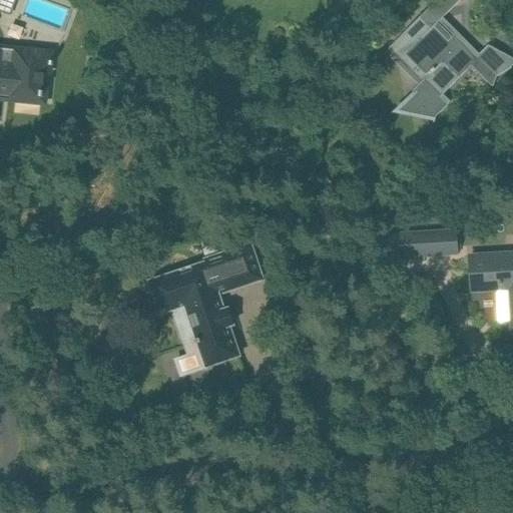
[(0,0),(0,11),(11,15),(16,0),(0,0)]
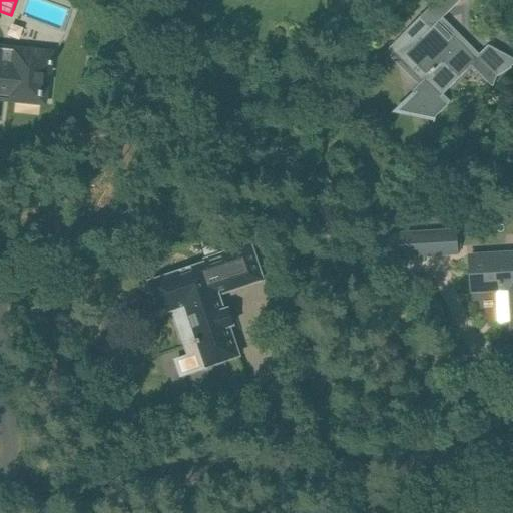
[(437,0),(394,44),(431,81),(426,85),(439,98),(472,65),(493,86),(497,77),(512,68),(511,67),(512,65),(512,57),(489,45),(480,54),(443,17),(460,0),(437,0)]
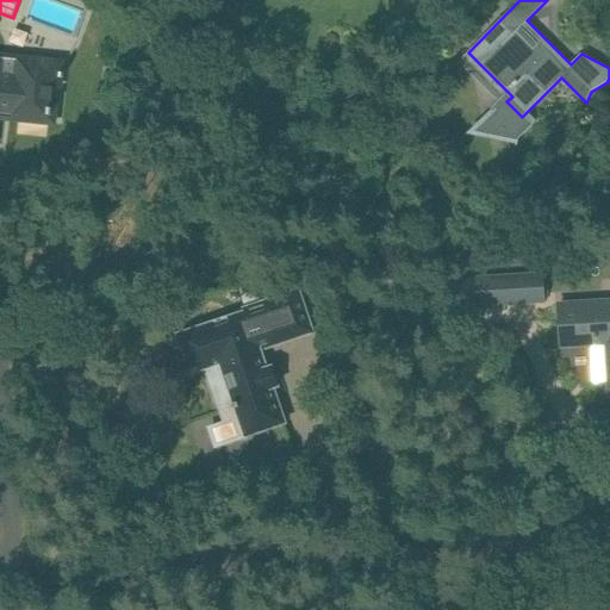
[(0,53),(0,111),(13,112),(12,119),(49,123),(51,88),(63,89),(66,60),(0,53)]
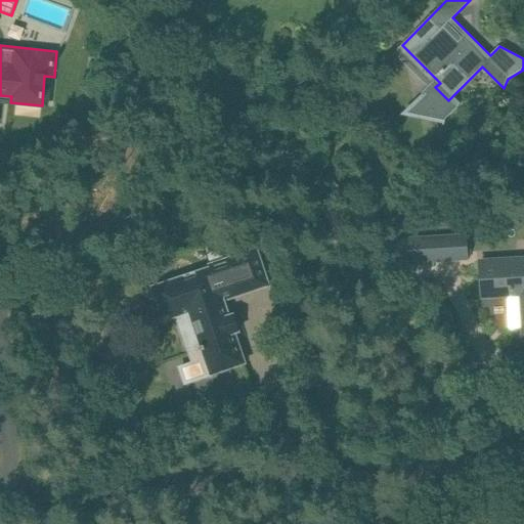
[(467,233),(415,236),(401,237),(403,264),(469,260),(467,233)]
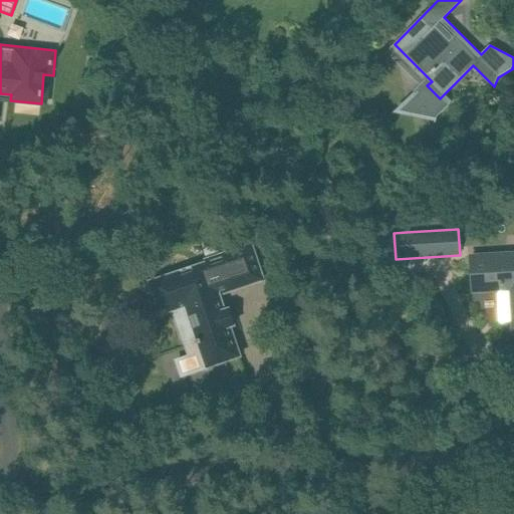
[(178,377),(240,356),(230,326),(235,324),(230,309),(224,311),(219,294),(263,279),(251,245),(206,261),(207,263),(151,283),(160,310),(179,303),(189,333),(195,331),(197,336),(195,337),(196,340),(198,340),(201,347),(171,357),(178,377)]
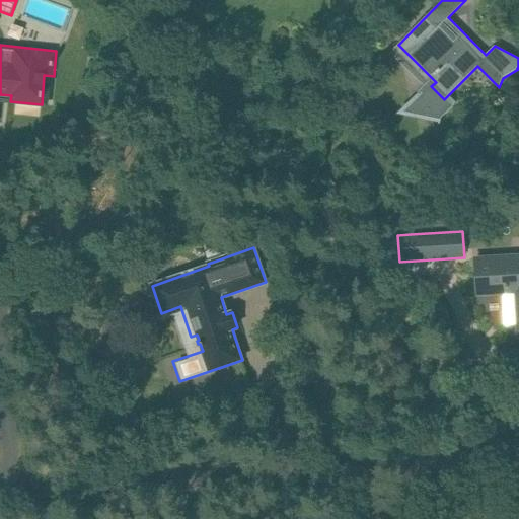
[(518,256),(508,257),(475,260),(477,294),(504,293),(506,325),(518,325),(518,337),(518,256)]
